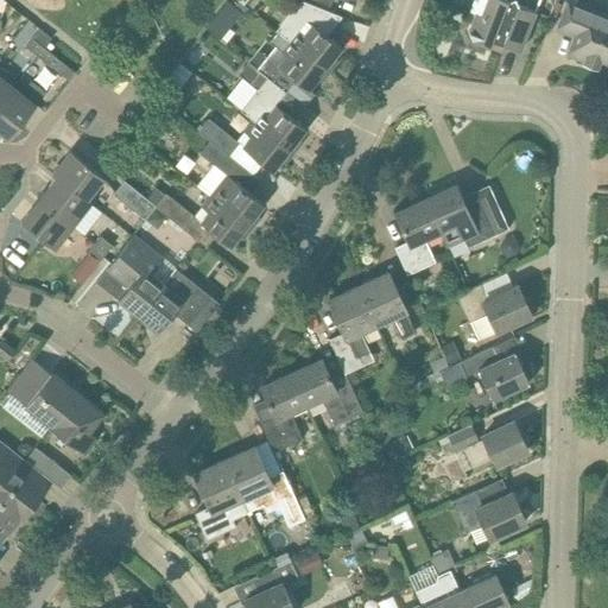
[(240,17),(246,7),(236,0),(235,0),(229,10),(240,17)]
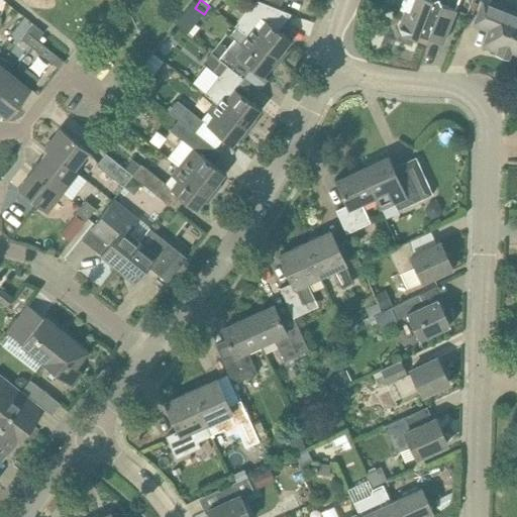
[(255,0),(235,25),(245,34),(280,61),(288,50),(284,48),(291,39),(279,30),(291,13),(256,0),(255,0)]
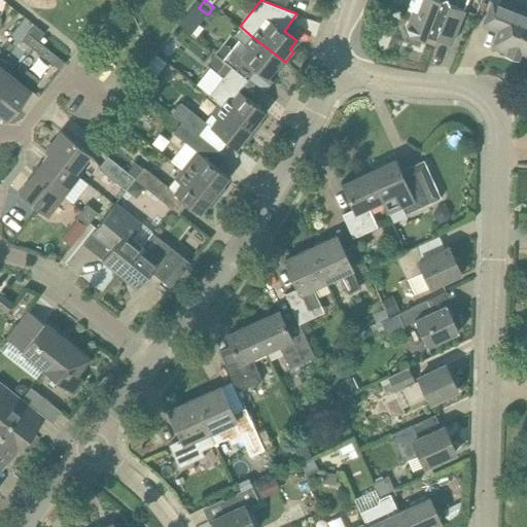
[(465,8),(444,0),(411,0),(408,8),(413,10),(413,11),(407,27),(410,34),(425,40),(427,35),(451,44),(465,8)]
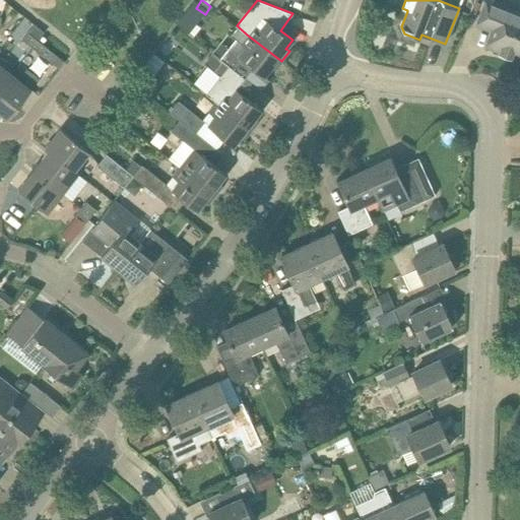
[(503,4),(491,0),(484,0),(476,25),(492,31),(485,46),(513,57),(515,51),(519,53),(519,15),(501,8),(503,4)]
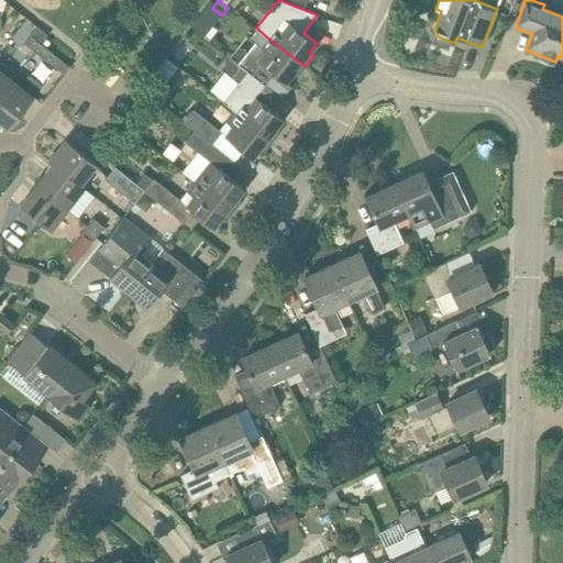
[(200,15),(192,25),(202,33),(211,23),(200,15)]
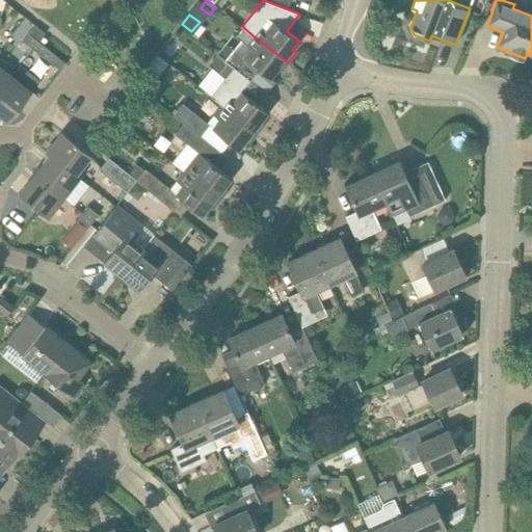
[(47,32),(36,24),(29,33),(40,42),(41,41),(44,36),(47,32)]
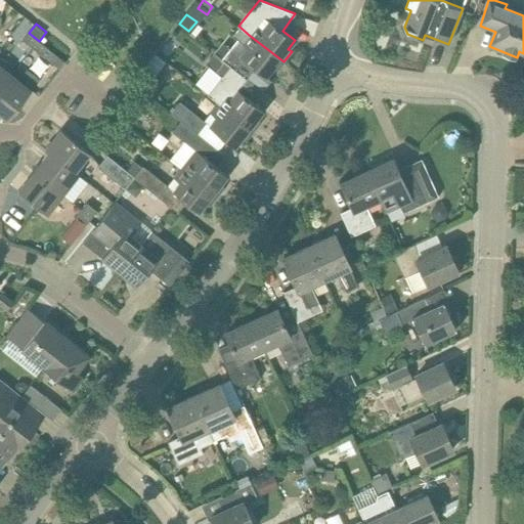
[(23,40),(34,48),(39,41),(29,33),(23,40)]
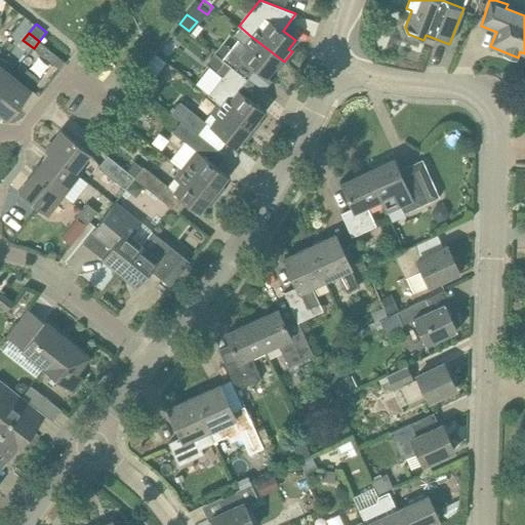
[(213,53),(218,56),(247,79),(256,68),(267,77),(274,69),(277,71),(284,62),(249,35),(242,44),(238,41),(227,55),(217,48),(213,53)]
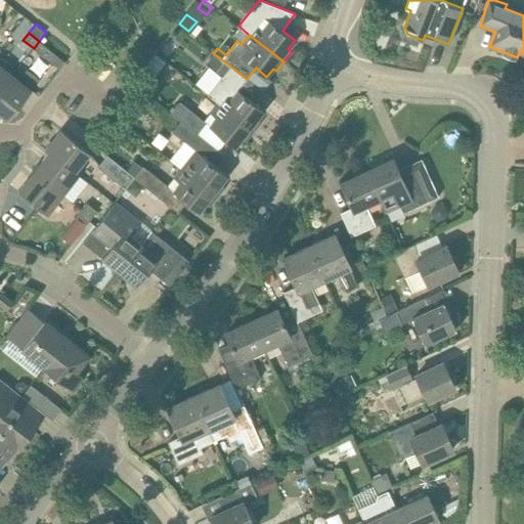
[(39,41),(34,48),(43,56),(49,49),(39,41)]
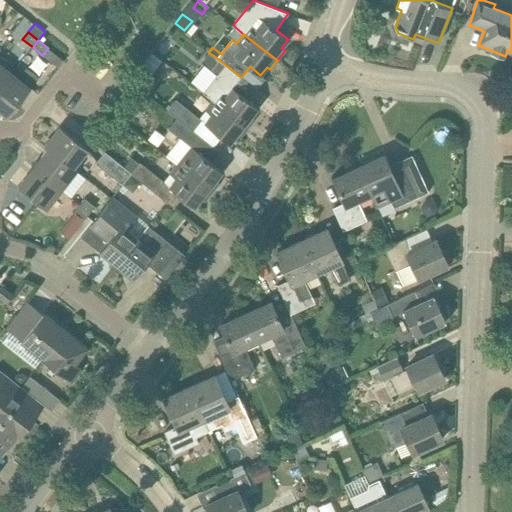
[(67,61),(49,46),(48,48),(42,55),(61,69),(67,61)]
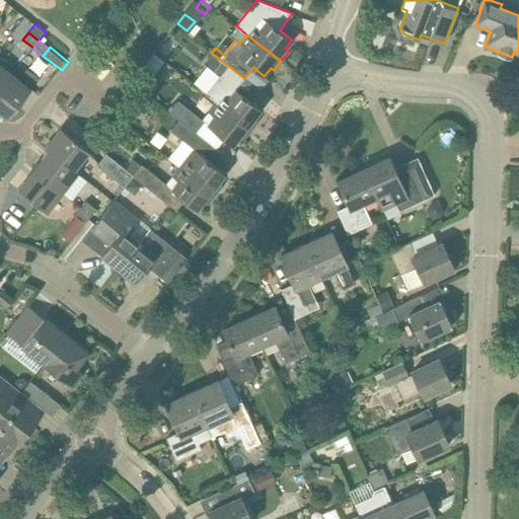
[(236,88),(244,78),(216,56),(208,67),(220,76),(206,94),(217,102),(216,103),(250,131),(258,121),(254,118),(262,108),(236,88)]
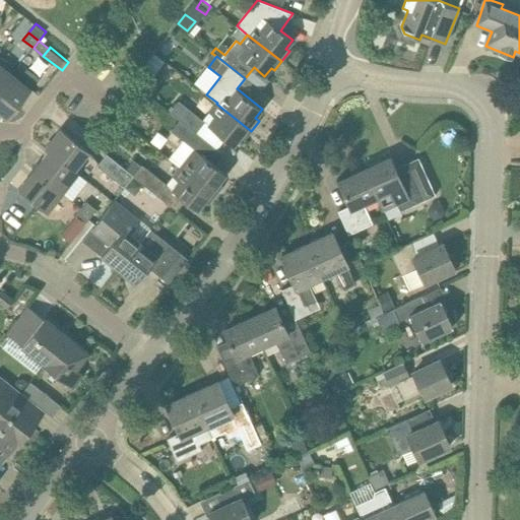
[(0,89),(12,74),(0,64),(0,89)]
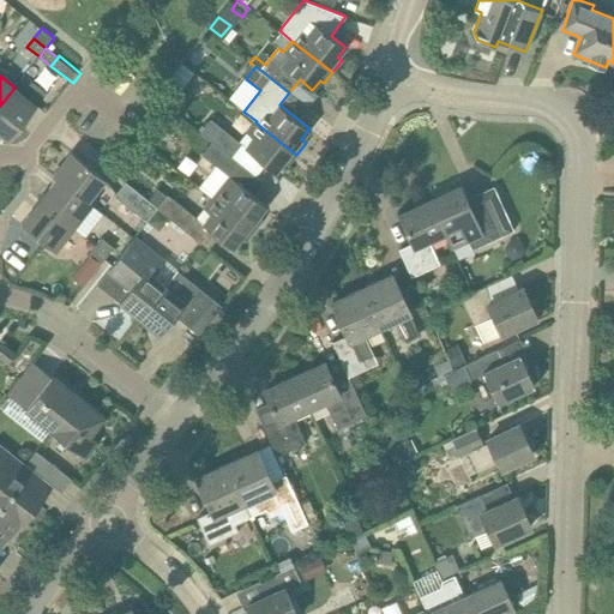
[(37,106),(14,88),(0,106),(0,132),(10,140),(37,106)]
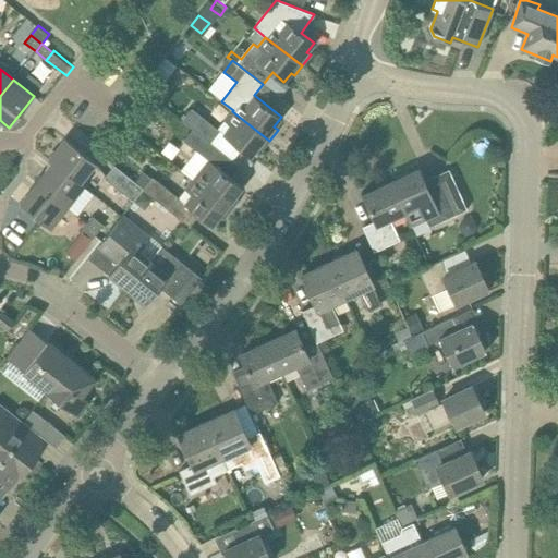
[(160,88),(153,98),(161,104),(168,95),(160,88)]
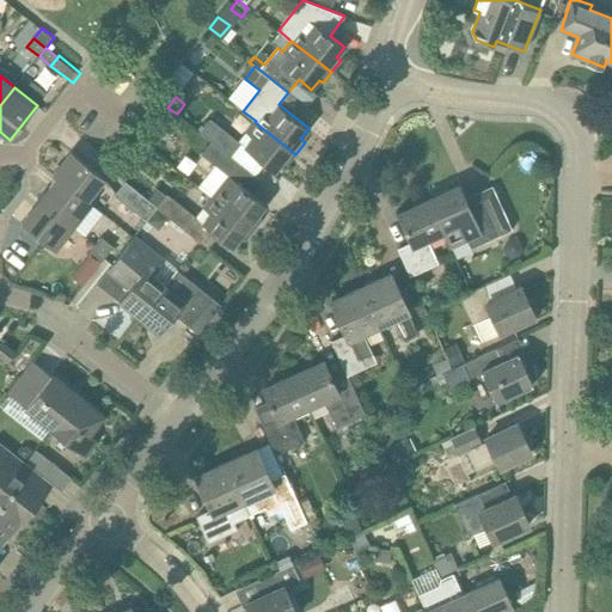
[(160,108),(154,116),(169,127),(175,118),(160,108)]
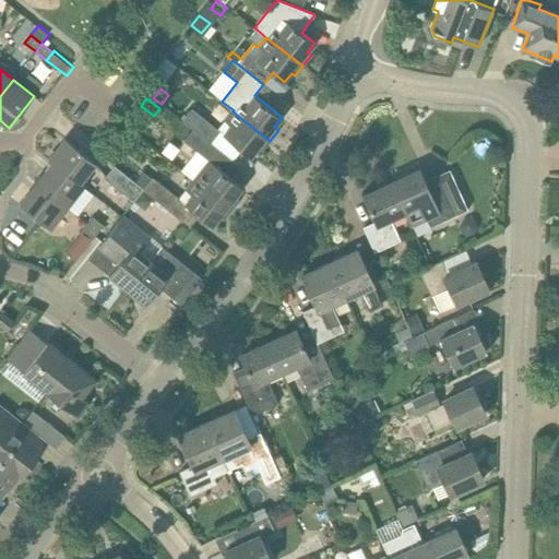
[(182,120),(193,129),(210,142),(218,130),(191,109),(182,120)]
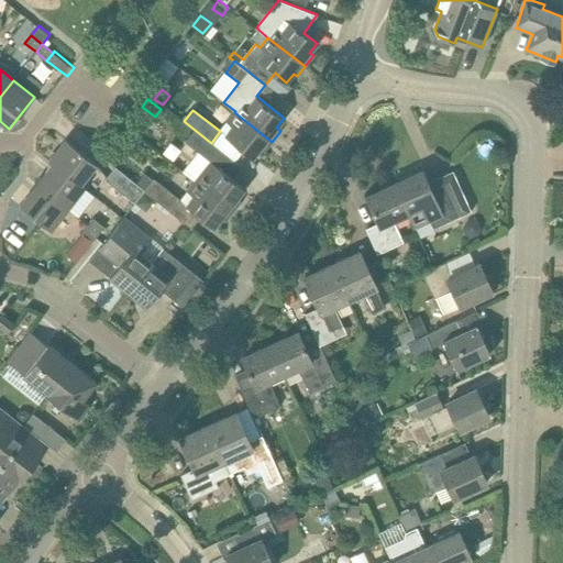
[(264,152),(272,142),(234,112),(228,122),(234,128),(225,138),(253,157),(261,148),(264,152)]
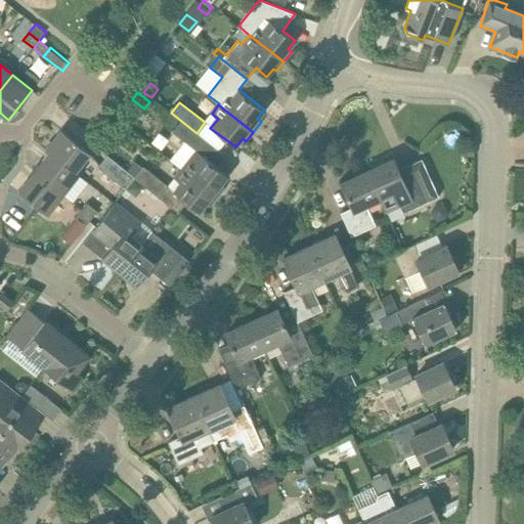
[(195,134),(197,133),(181,121),(172,132),(184,141),(170,160),(181,169),(217,197),(224,186),(221,184),(228,175),(198,153),(206,141),(195,134)]
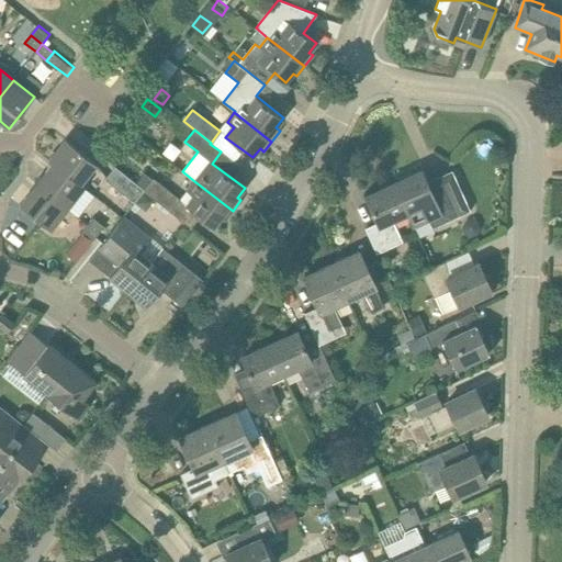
[(52,161),(85,188),(85,187),(82,184),(98,164),(66,138),(54,154),(56,155),(52,161)]
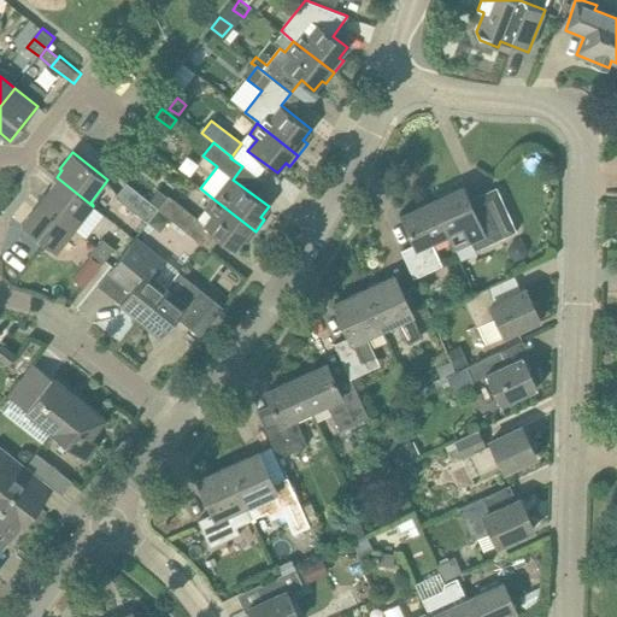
[(40,203),(42,204),(75,229),(93,206),(57,177),(54,175),(53,176),(58,180),(46,194),(48,197),(42,203),(40,201),(40,203)]
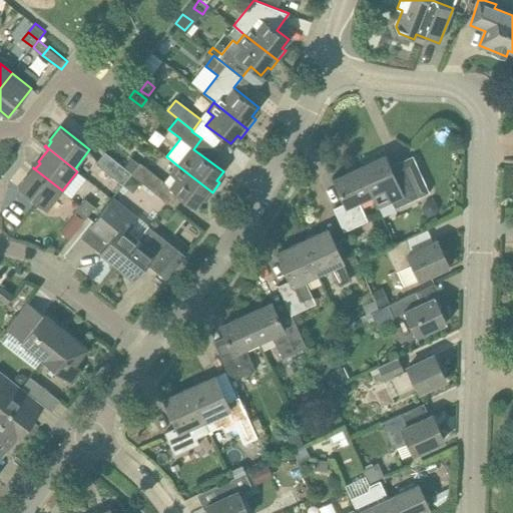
[(133,173),(124,166),(105,152),(96,164),(123,185),(132,174),(133,173)]
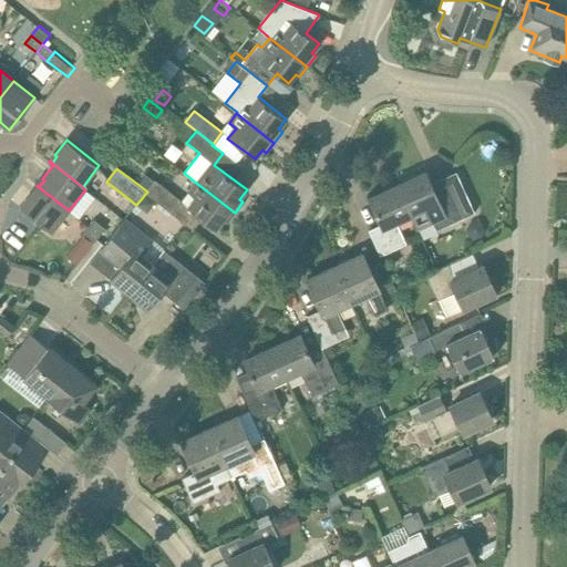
[(397,185),(411,215),(418,229),(431,223),(435,230),(474,213),(463,187),(437,198),(425,172),(397,185)]
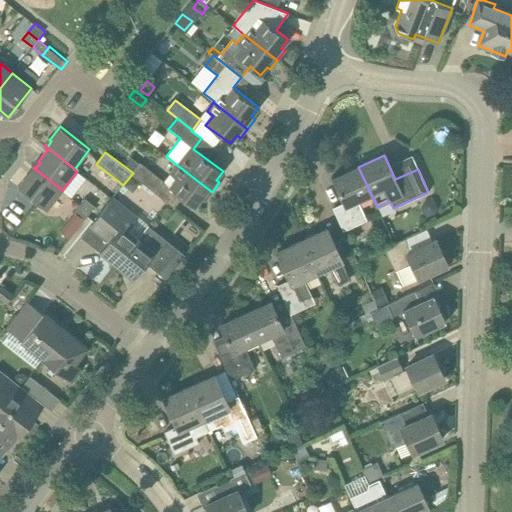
[(131,157),(124,166),(133,173),(132,174),(155,193),(164,181),(140,162),(139,163),(131,157)]
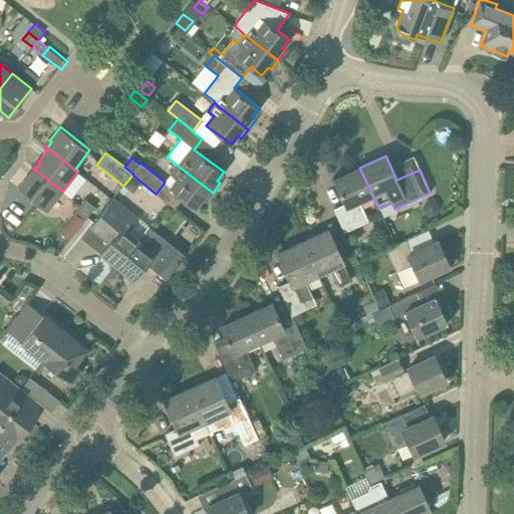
[(178,166),(171,175),(177,179),(170,188),(196,208),(202,200),(206,202),(213,193),(178,166)]
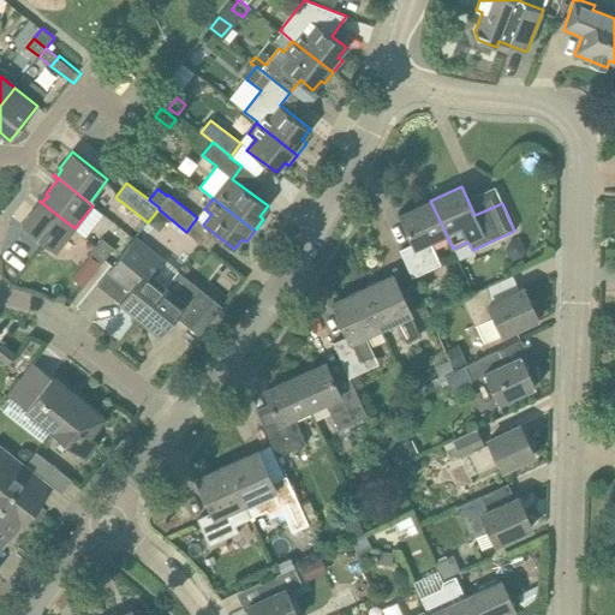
[(446,233),(430,201),(400,214),(413,244),(400,250),(413,278),(441,264),(429,242),(446,233)]
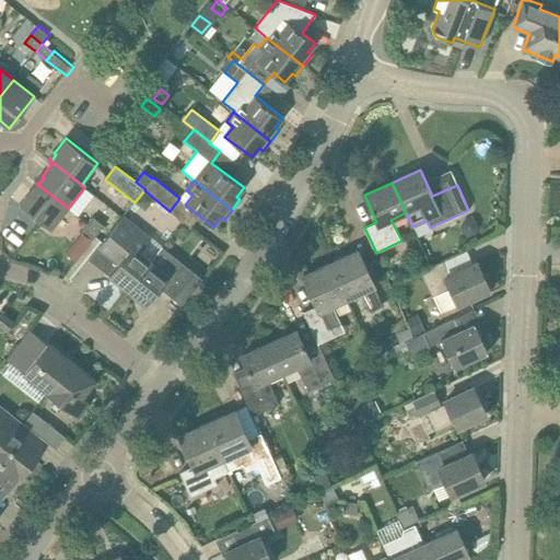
[(38,185),(33,191),(31,189),(20,205),(51,229),(65,212),(68,208),(38,185)]
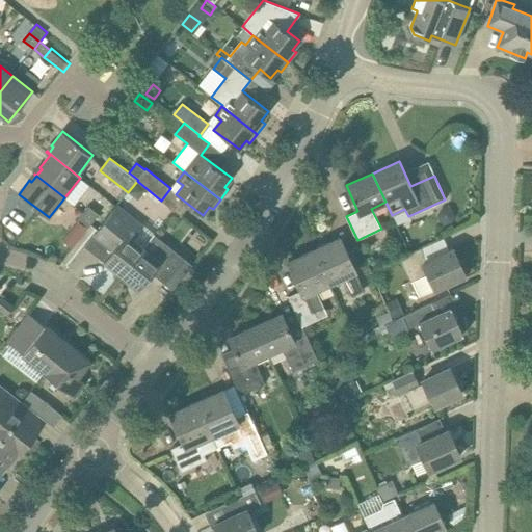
[(147,189),(137,182),(129,191),(139,200),(147,189)]
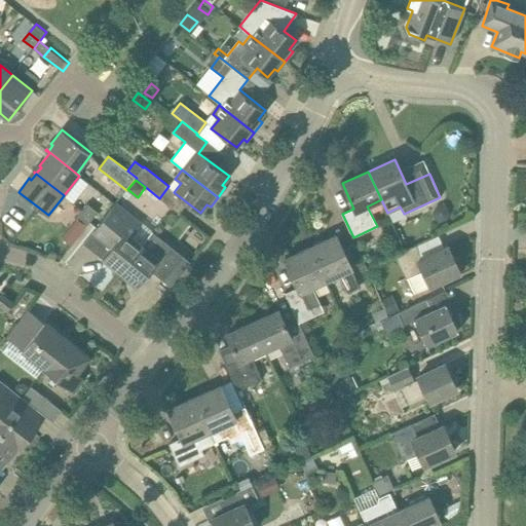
[(103,259),(119,271),(141,243),(133,236),(143,223),(116,202),(97,227),(115,241),(104,257),(103,256),(102,257),(103,258),(103,259)]
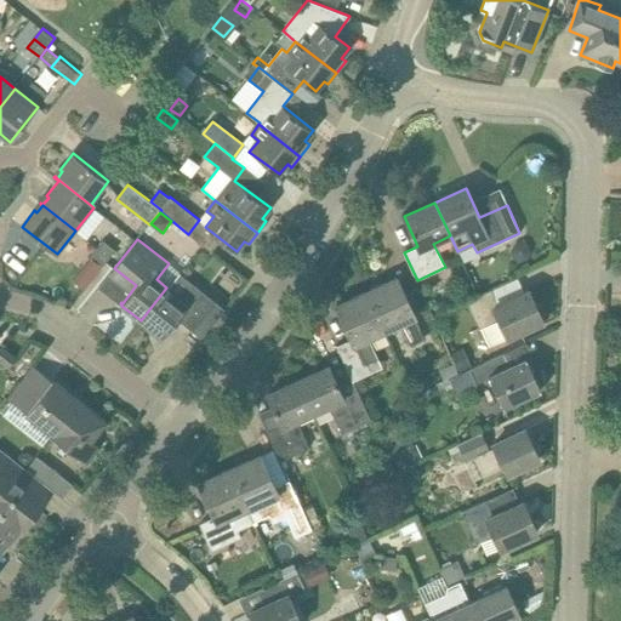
[(103,240),(97,249),(109,257),(115,250),(103,240)]
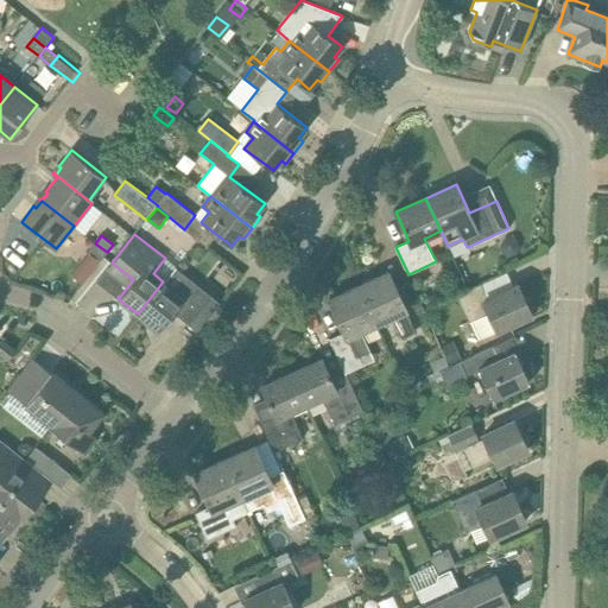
[(107,252),(95,244),(88,252),(100,261),(107,252)]
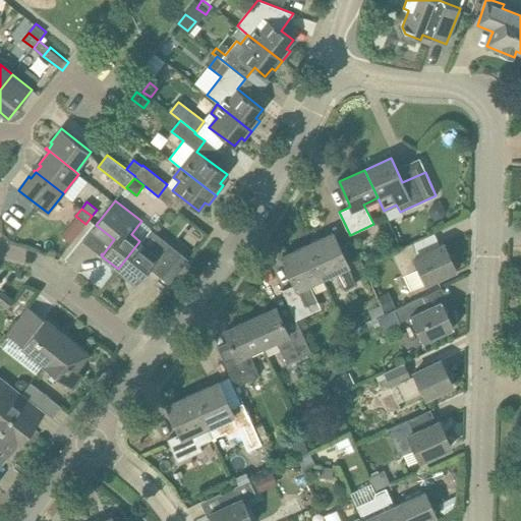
[(307,244),(323,277),(337,271),(344,288),(356,283),(333,233),(307,244)]
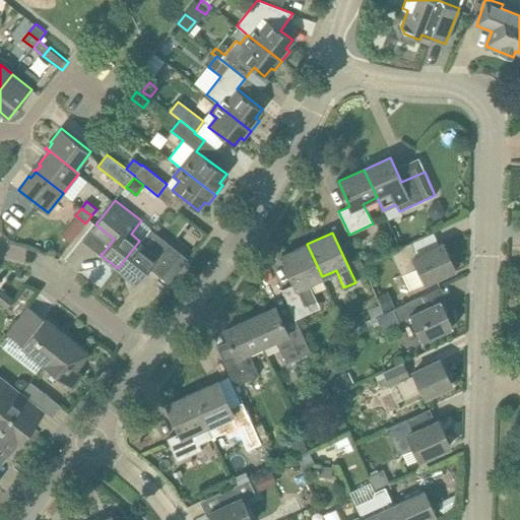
[(139,241),(118,268),(136,283),(149,267),(161,277),(182,253),(163,239),(152,251),(141,242),(139,241)]
